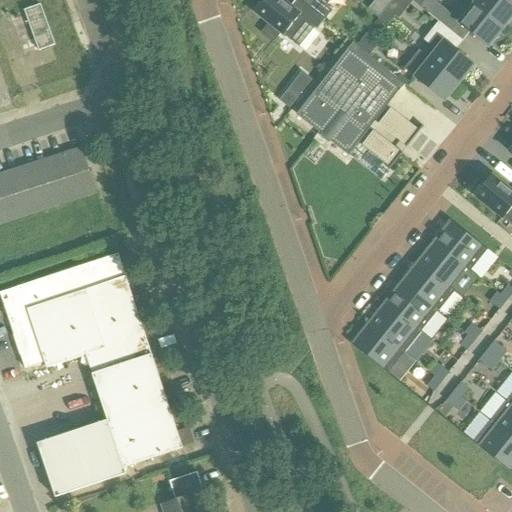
[(261,0),(252,13),(267,25),(261,34),(273,43),(280,35),(283,38),(284,36),(299,48),(315,27),(301,16),(302,14),(284,0),(261,0)]
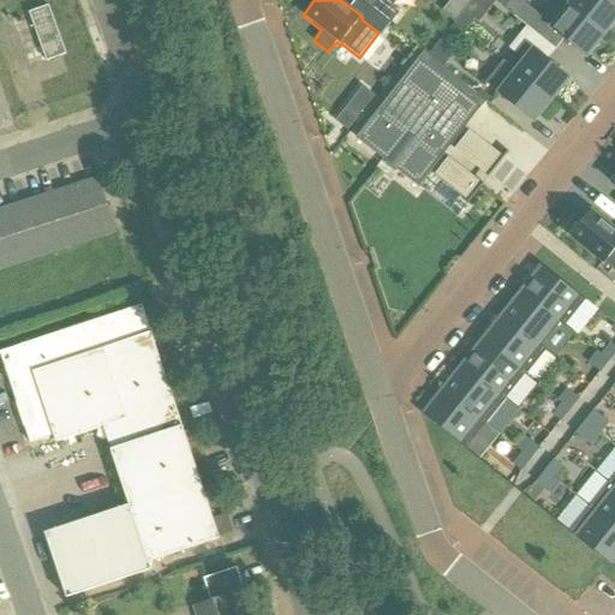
[(587,58),(604,36),(559,0),(551,0),(538,18),(587,58)]
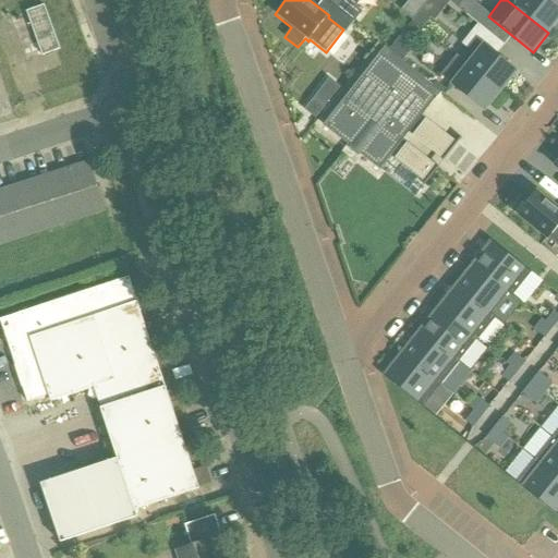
[(557,7),(548,0),(507,0),(548,33),(557,21),(557,7)]
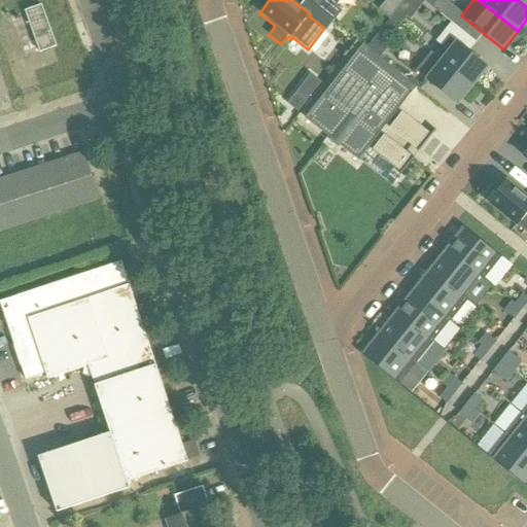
[(35,38),(51,33),(41,5),(25,11),(35,38)]
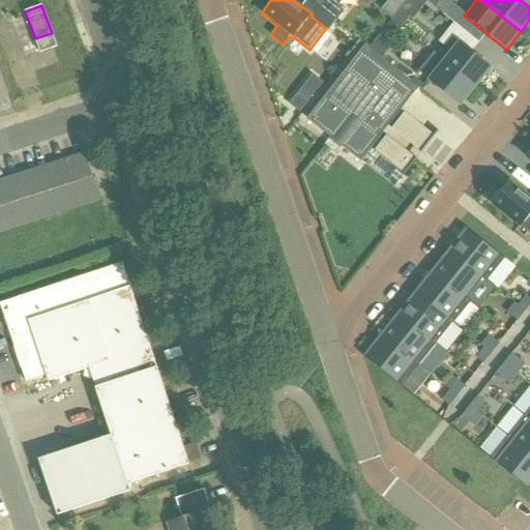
[(4,26),(13,48),(31,40),(21,19),(4,26)]
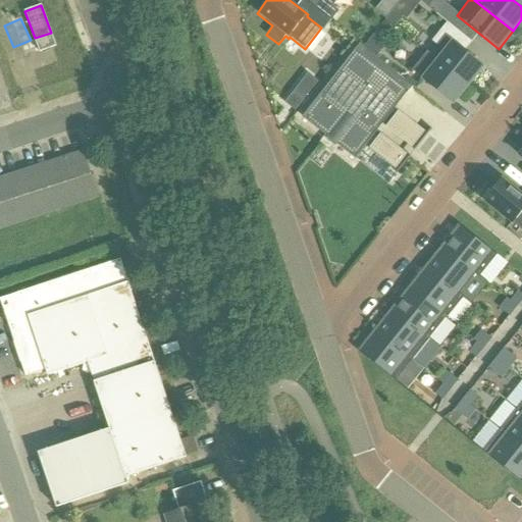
[(40,52),(56,46),(51,33),(35,38),(40,52)]
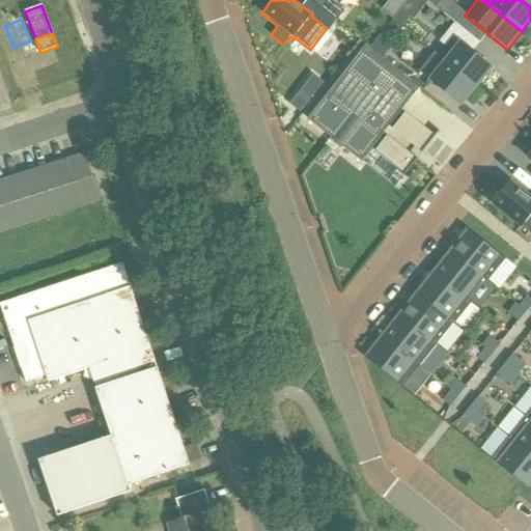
[(439,55),(478,86),(492,68),(453,37),(439,55)]
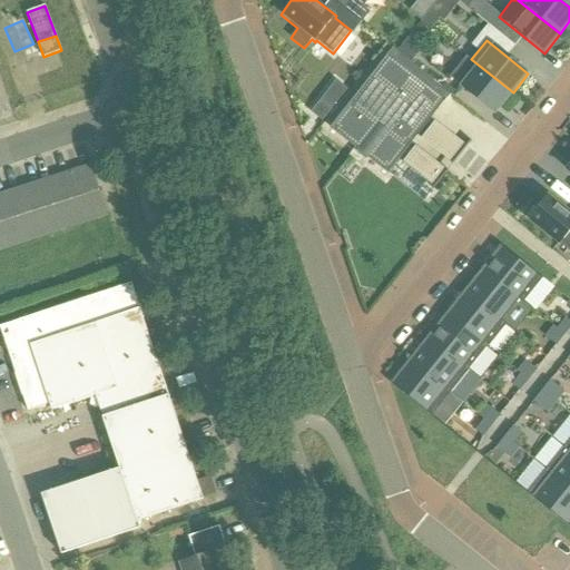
[(513,92),(471,59),(467,56),(450,77),(497,114),(513,92)]
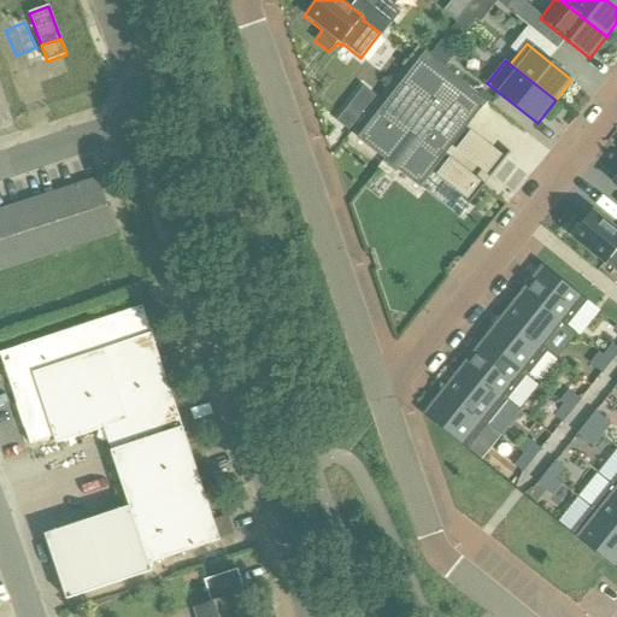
[(358,139),(421,187),(446,156),(445,154),(481,110),(419,62),(358,139)]
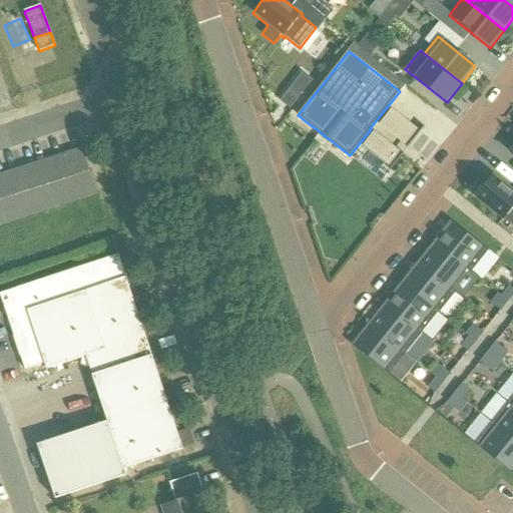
[(298,99),(288,91),(280,101),(290,109),(298,99)]
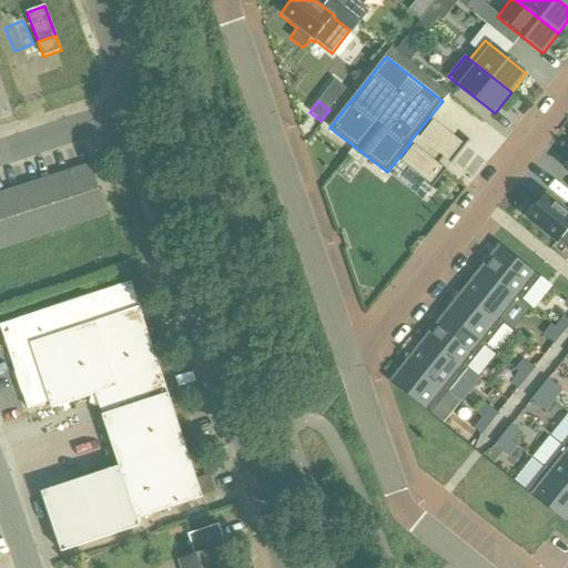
[(473,143),(466,156),(492,172),(499,159),(473,143)]
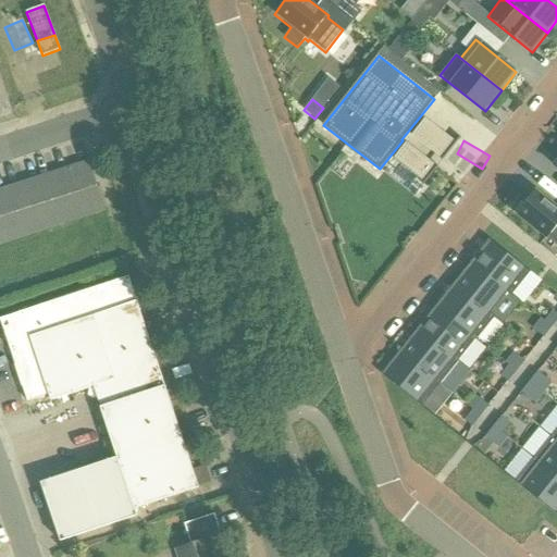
[(406,143),(394,158),(424,183),(436,166),(406,143)]
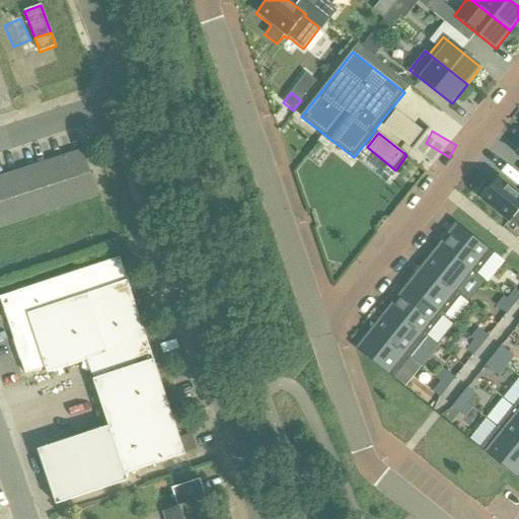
[(0,226),(96,196),(82,152),(0,177),(0,226)]
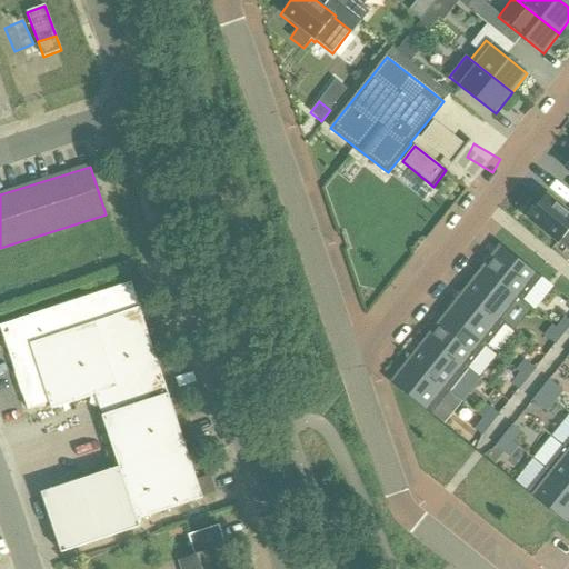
[(559,246),(560,243),(568,250),(568,210),(547,193),(542,199),(540,198),(523,218),(559,246)]
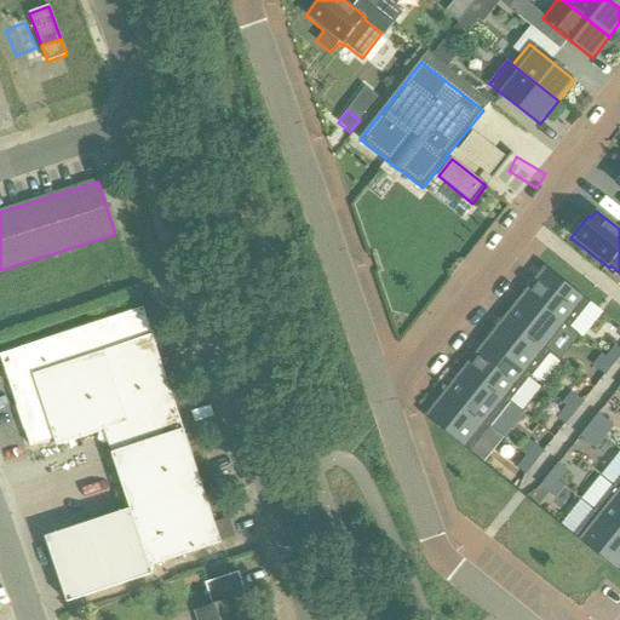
[(523,293),(564,326),(569,329),(590,303),(545,267),(523,293)]
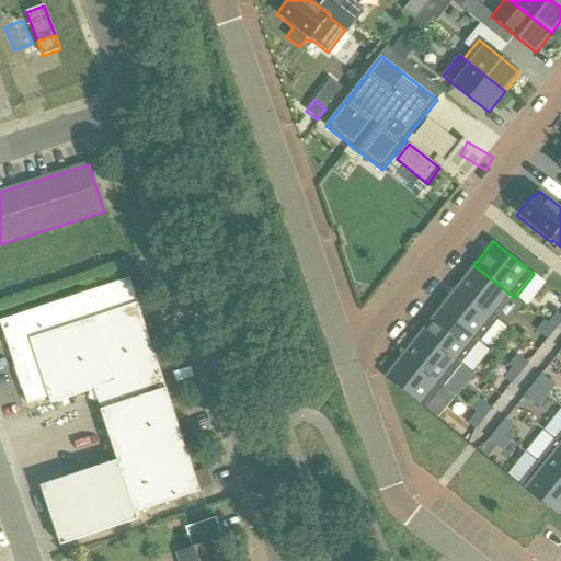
[(457,286),(494,316),(511,295),(473,265),(457,286)]
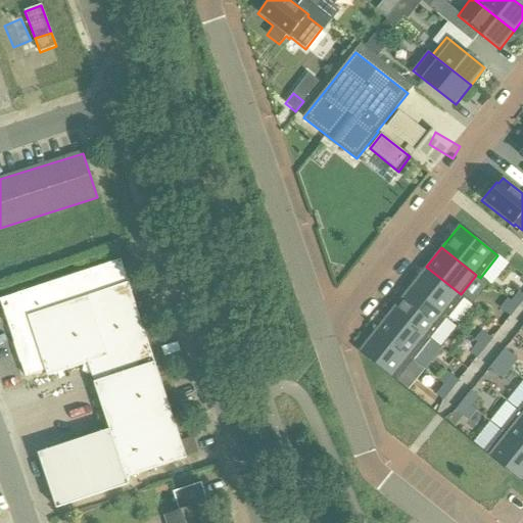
[(154,363),(121,259),(0,299),(26,377),(45,371),(47,377),(88,363),(109,430),(38,454),(56,509),(129,484),(127,478),(187,459),(154,363)]
